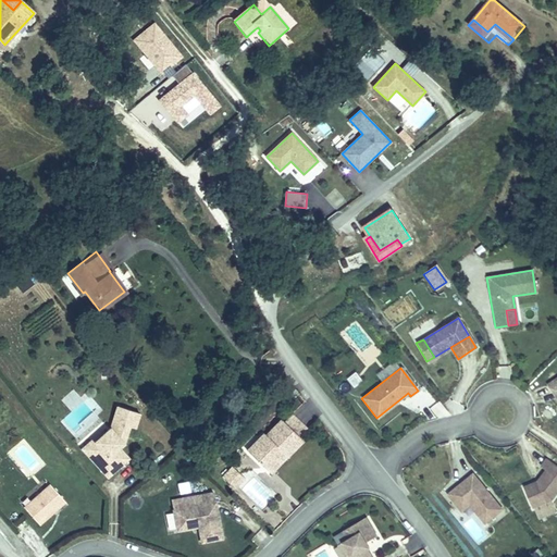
[(353,387),(360,381),(354,372),(346,379),(353,387)]
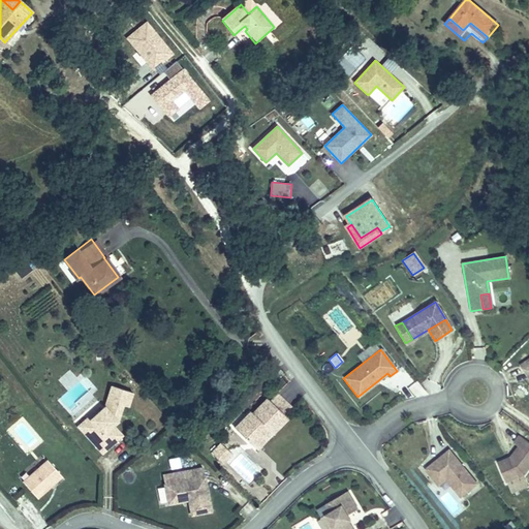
[(528,359),(519,366),(528,379),(528,359)]
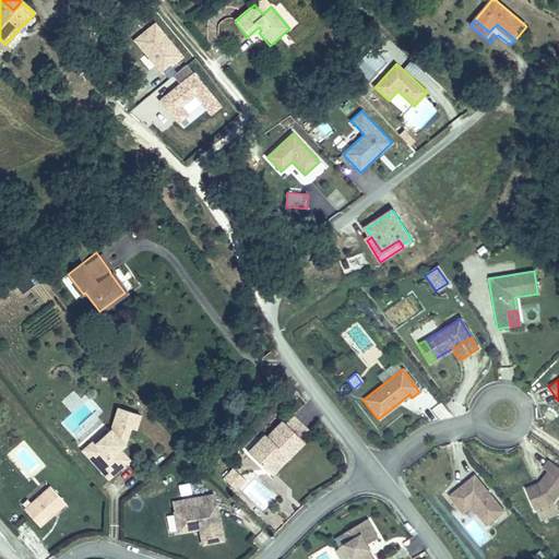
[(295,388),(290,392),(296,397),(300,394),(295,388)]
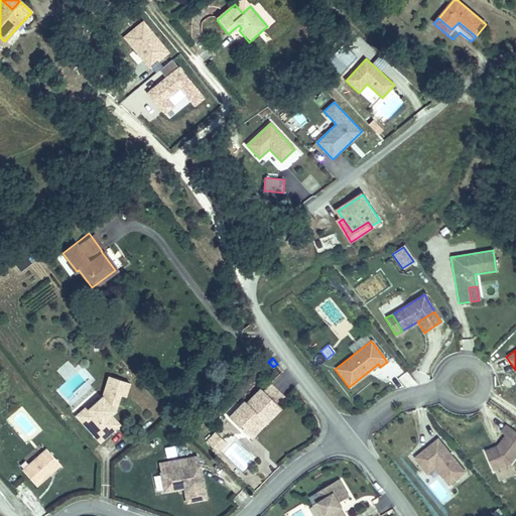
[(67,381),(57,389),(70,403),(90,385),(68,361),(56,371),(67,381)]
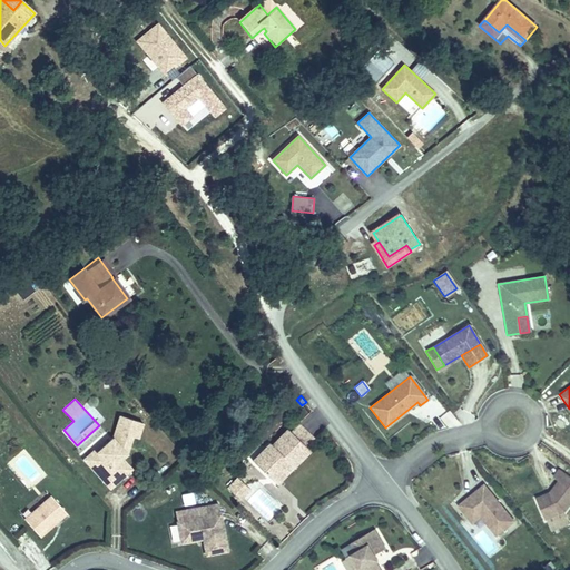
[(420,420),(439,428),(446,409),(428,401),(420,420)]
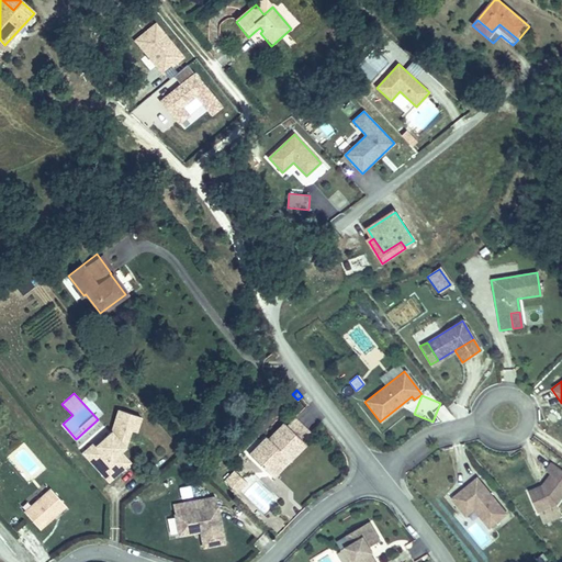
[(141,416),(117,409),(111,431),(103,438),(85,454),(109,482),(131,462),(121,451),(126,447),(123,444),(125,438),(128,439),(131,429),(136,431),(141,416)]
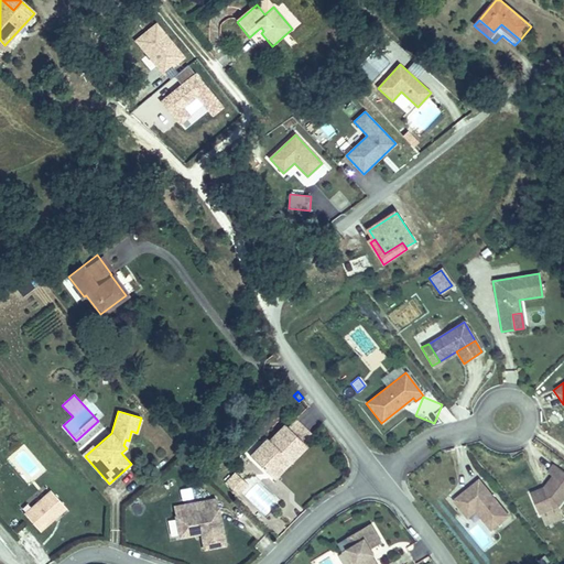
[(312,434),(295,419),(288,426),(304,442),(312,434)]
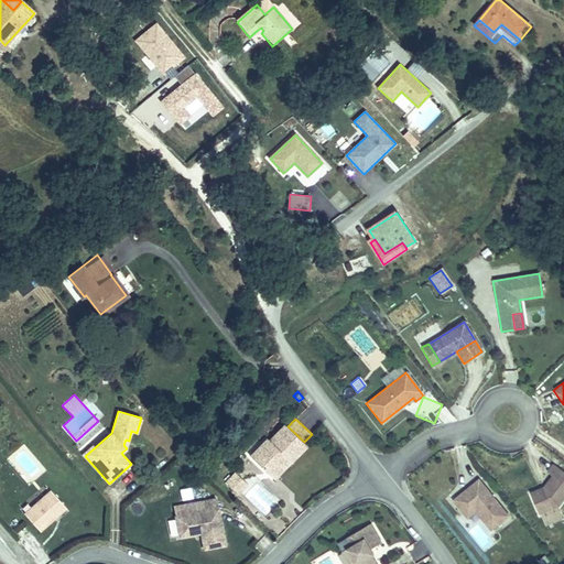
[(283,422),(250,455),(273,478),(306,444),(304,442),(288,426),(283,422)]
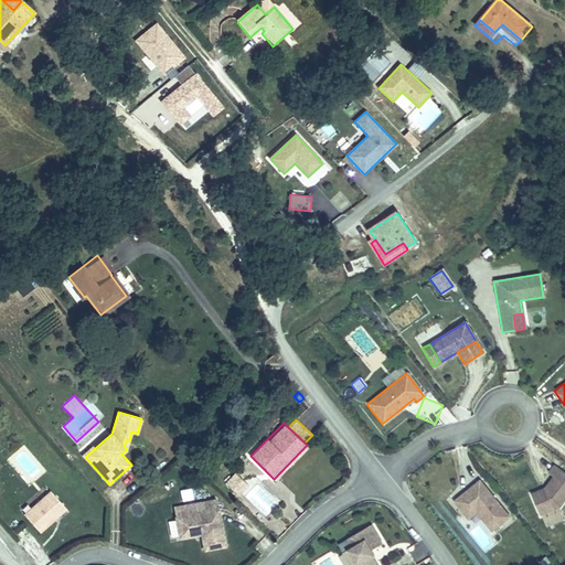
[(102,437),(83,455),(85,457),(104,440),(102,437)]
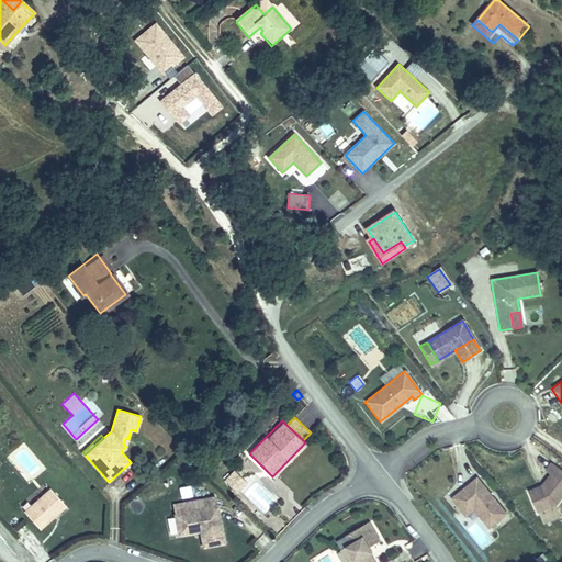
[(561,494),(561,472),(550,463),(543,471),(549,475),(540,486),(526,492),(535,513),(554,504),(561,494)]
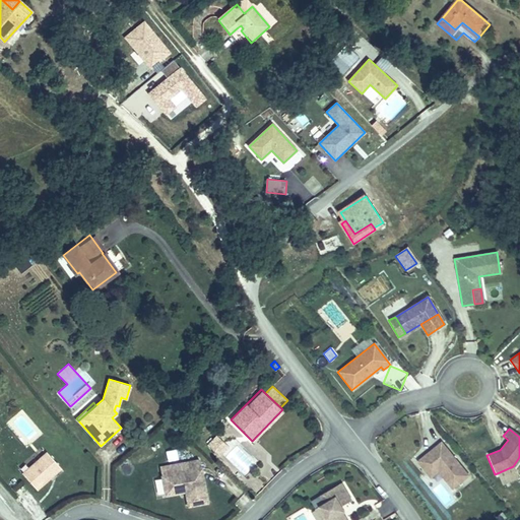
[(216,435),(208,444),(215,451),(224,442),(216,435)]
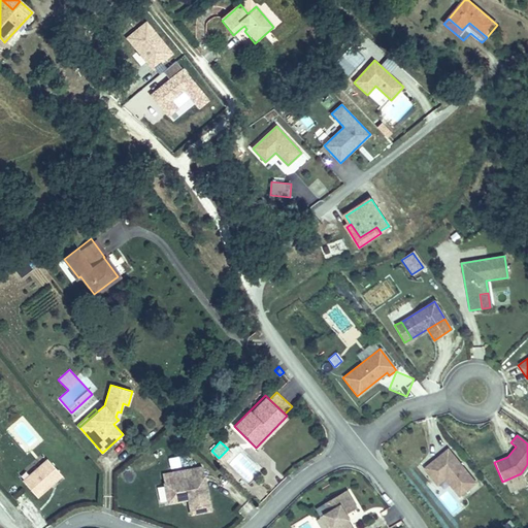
[(228,449),(219,458),(224,463),(233,453),(228,449)]
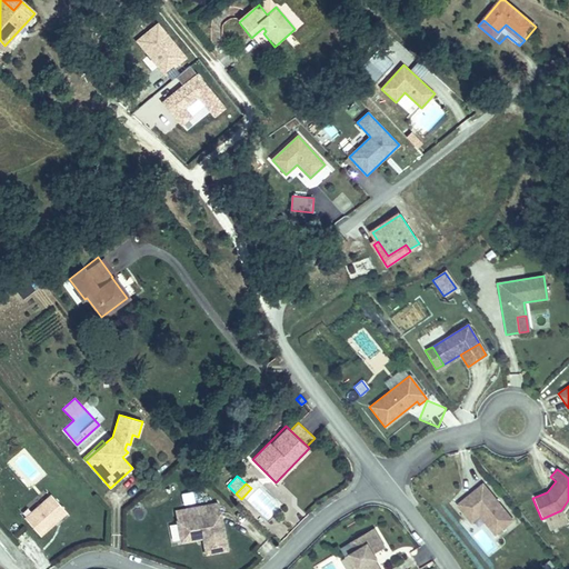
[(511,520),(481,485),(473,490),(477,493),(472,497),(470,493),(456,506),(466,518),(475,511),(478,516),(493,535),(511,520)]
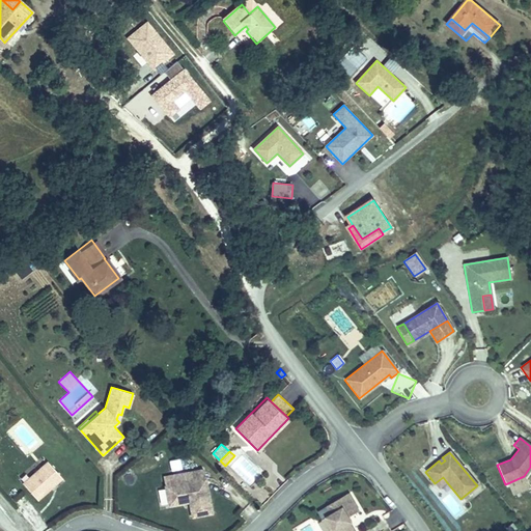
[(179,457),(168,460),(171,472),(182,469),(179,457)]
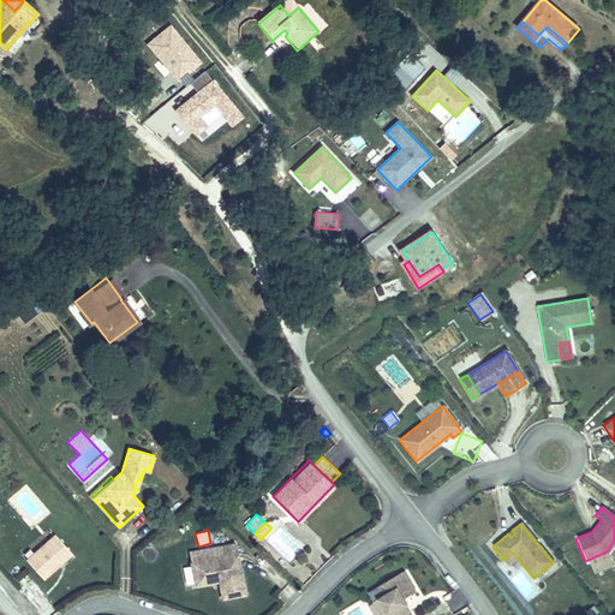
[(55,533),(27,560),(43,579),(72,553),(55,533)]
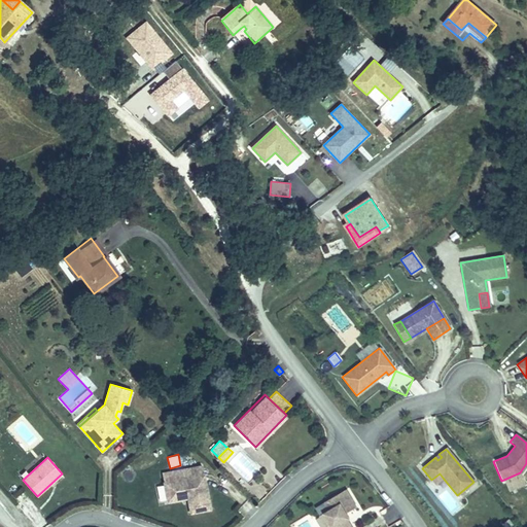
[(211,508),(202,465),(162,473),(168,501),(188,497),(190,513),(211,508)]
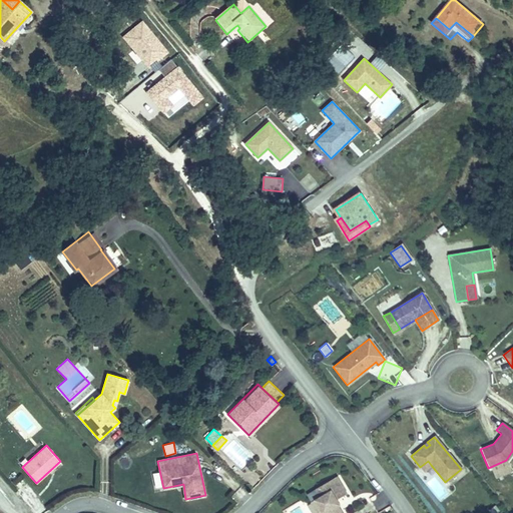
[(431,465),(428,461),(420,467),(424,472),(431,465)]
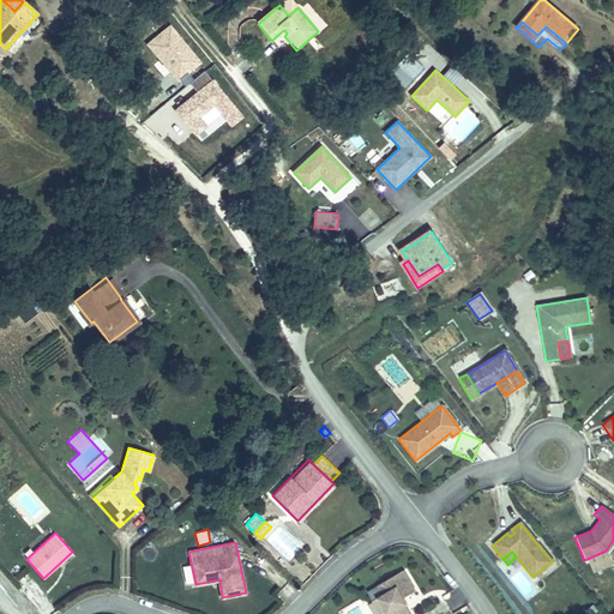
[(404,569),(379,583),(385,593),(378,596),(389,613),(386,613),(411,613),(409,611),(407,613),(403,606),(405,603),(408,602),(404,596),(416,589),(404,569)]
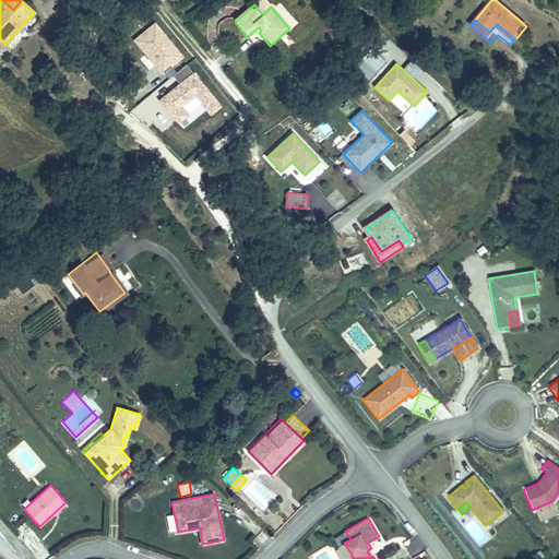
[(344,543),(340,546),(347,558),(352,558),(354,558),(344,543)]
